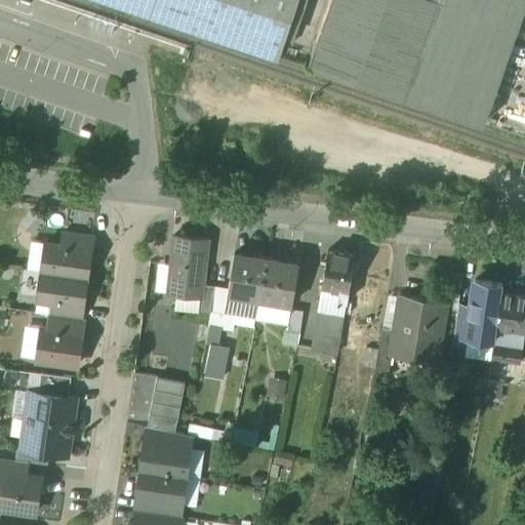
[(296,0),(111,0),(278,56),(296,0)]
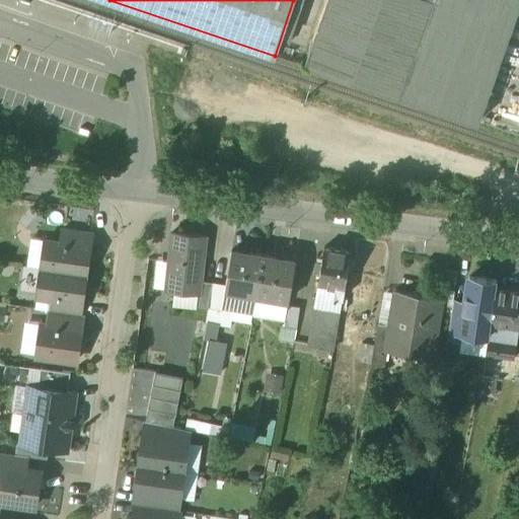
[(518,0),(433,0),(399,96),(476,124),(518,2),(518,0)]
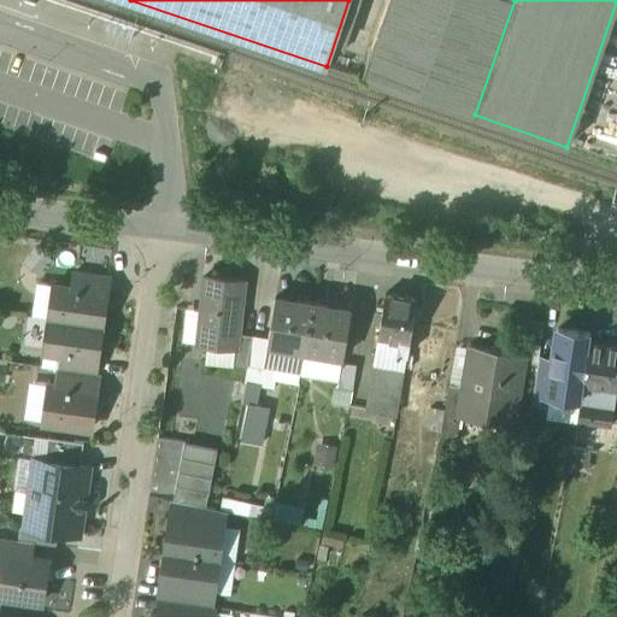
[(109,277),(75,272),(72,288),(106,293),(109,277)]
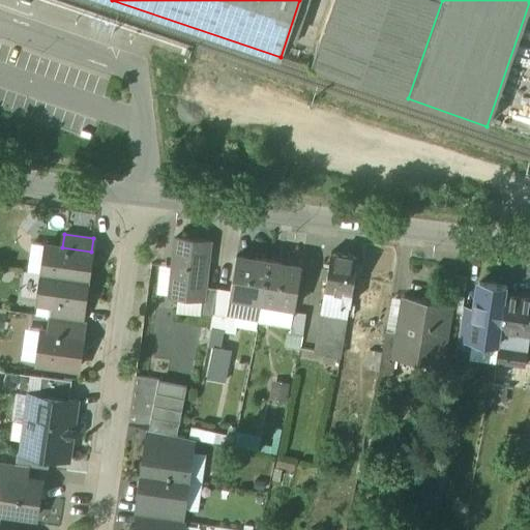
[(210,241),(175,238),(169,295),(202,299),(203,299),(204,286),(206,270),(207,271),(210,241)]
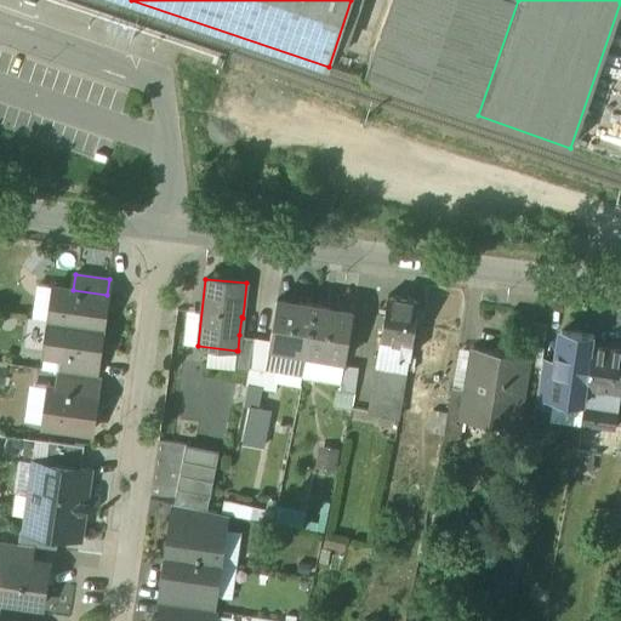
[(73,290),(53,286),(49,320),(103,328),(108,295),(107,295),(73,290)]
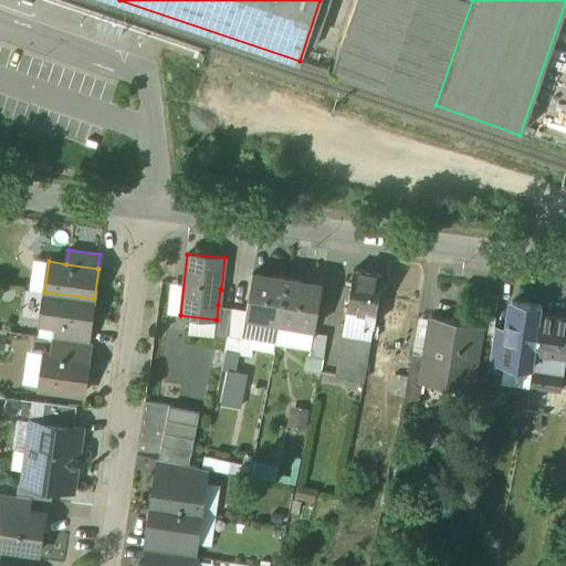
[(381,275),(354,270),(347,308),(366,313),(365,323),(374,325),(381,275)]
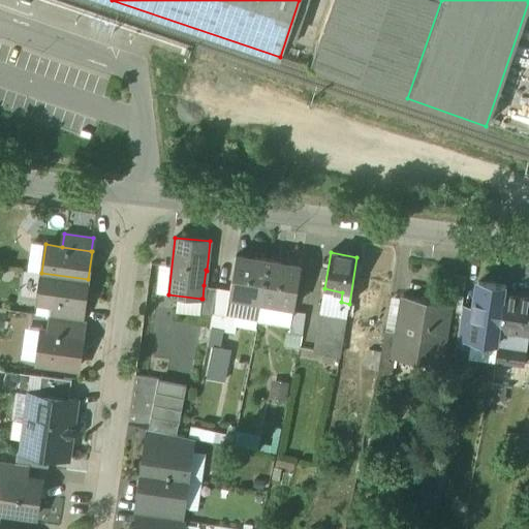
[(269,259),(253,256),(253,258),(236,255),(229,289),(229,290),(230,290),(245,292),(245,298),(261,301),(269,259)]
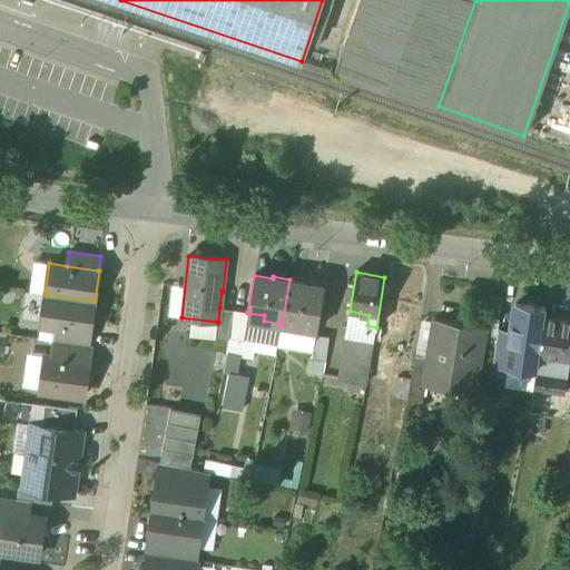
[(305,282),(290,279),(282,324),(301,327),(302,322),(316,324),(318,324),(324,287),(305,284),(305,282)]
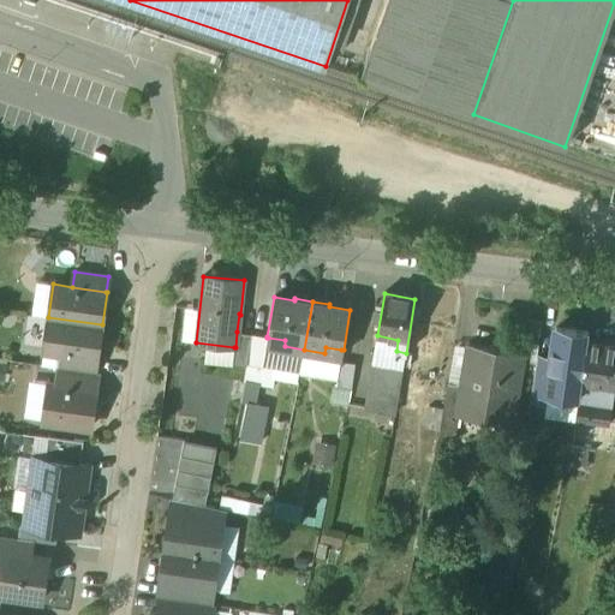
[(102,324),(48,317),(43,351),(63,353),(96,358),(97,358),(102,324)]
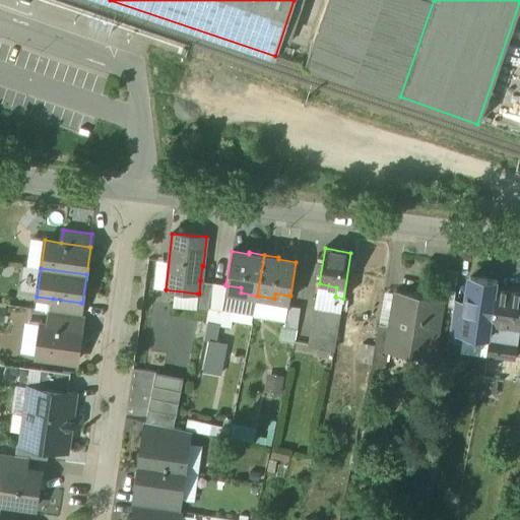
[(498,281),(470,277),(466,304),(462,331),(464,332),(489,335),(491,324),(496,288),(497,288),(498,281)]
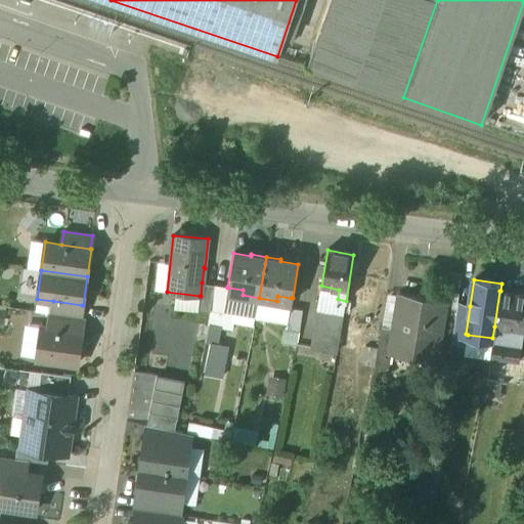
[(215,285),(202,282),(201,296),(200,296),(199,310),(211,311),(211,310),(215,285)]
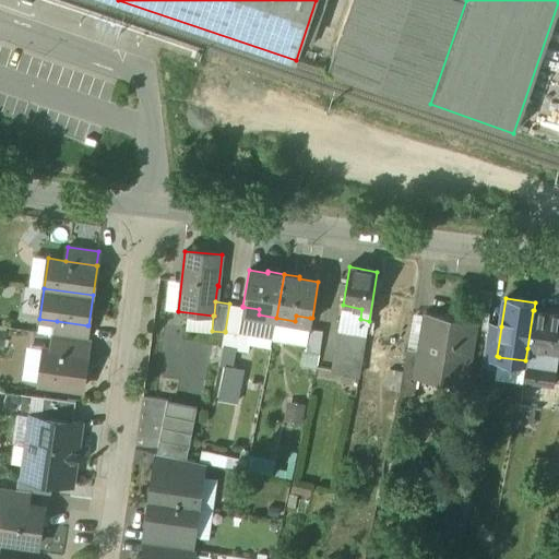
[(242,306),(229,304),(225,331),(239,333),(244,307),(242,307),(242,306)]
